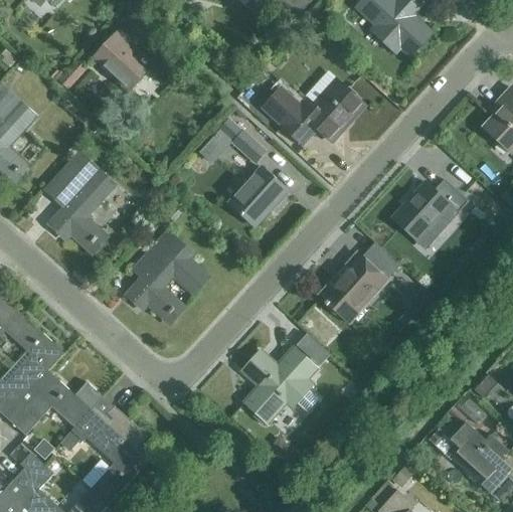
[(265,0),(288,20),(306,0),(265,0)]
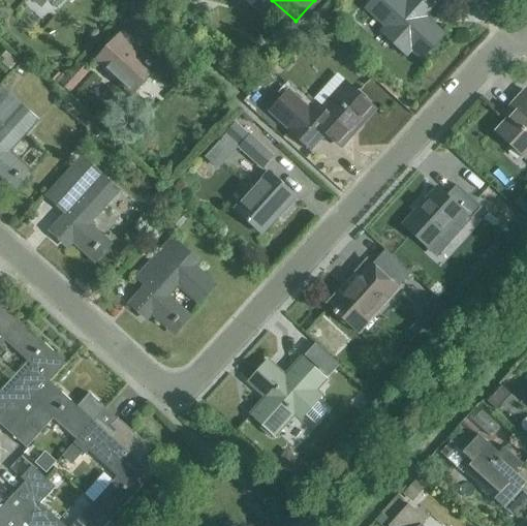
[(409,48),(419,57),(441,32),(423,16),(436,0),(370,0),(365,6),(385,26),(381,31),(404,53),(409,48)]
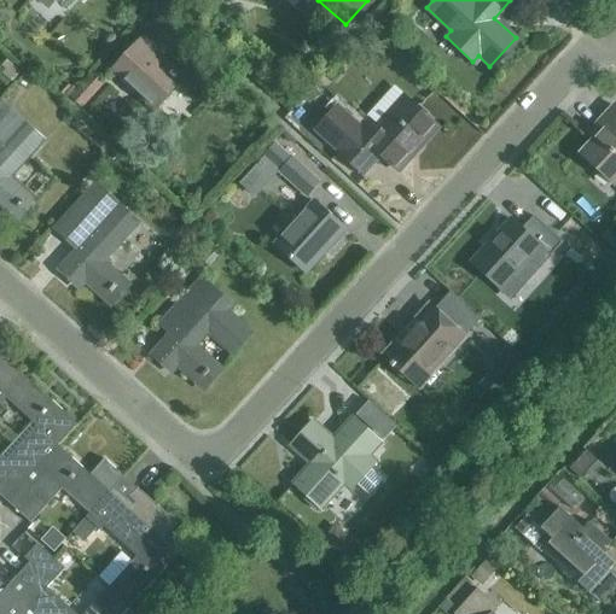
[(110,66),(155,107),(181,79),(151,50),(156,45),(143,33),(110,66)]
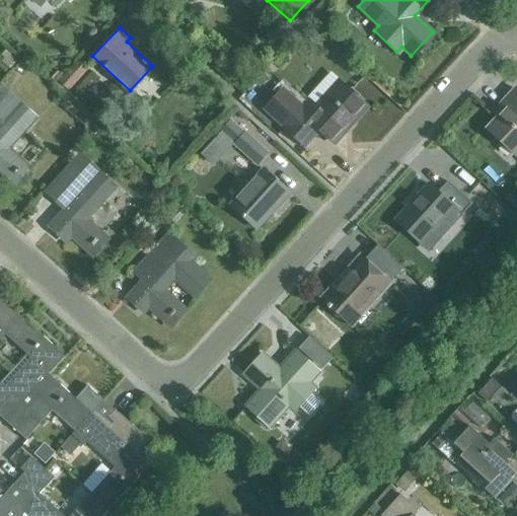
[(87,67),(76,58),(58,80),(68,89),(87,67)]
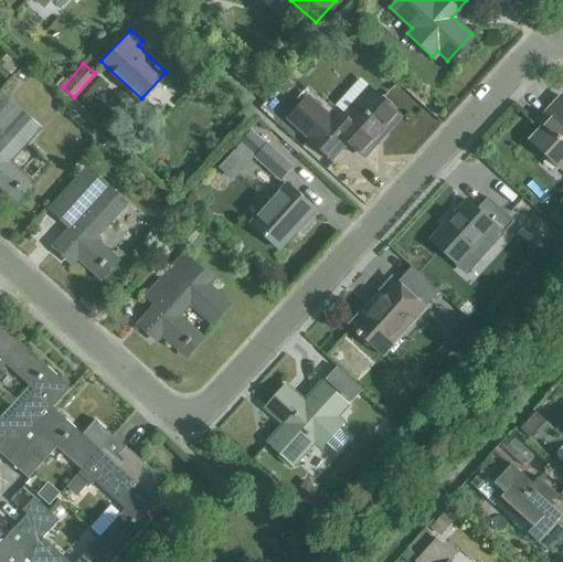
[(160,98),(177,84),(170,76),(153,91),(160,98)]
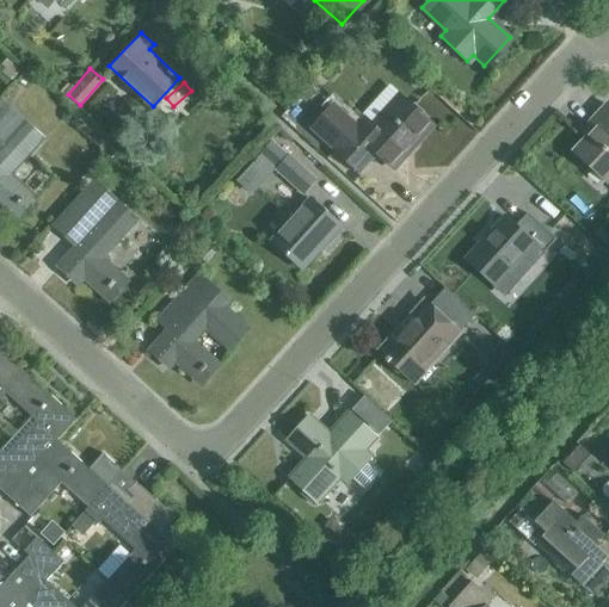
[(426,121),(398,93),(370,123),(363,116),(355,124),(332,103),(312,125),(334,147),(357,168),(375,150),(393,166),(414,142),(410,138),(426,121)]
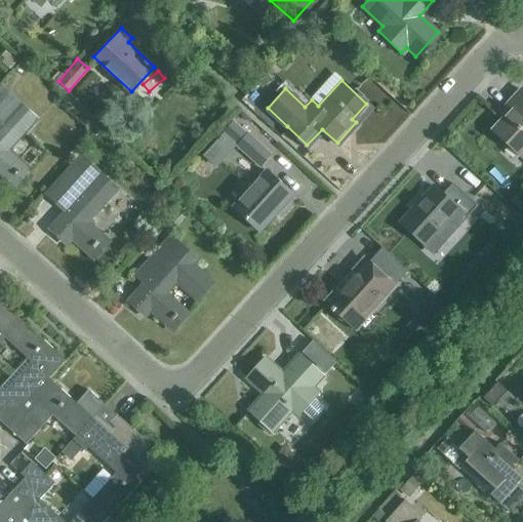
[(0,171),(9,179),(24,164),(6,148),(35,117),(0,85),(0,171)]
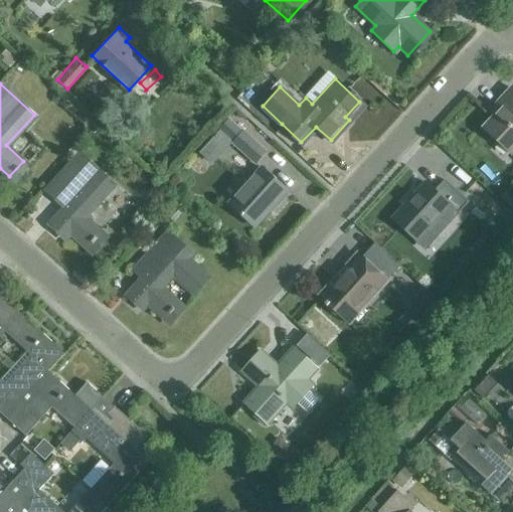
[(512,89),(511,88),(497,103),(500,107),(482,127),(509,151),(512,146),(512,89)]
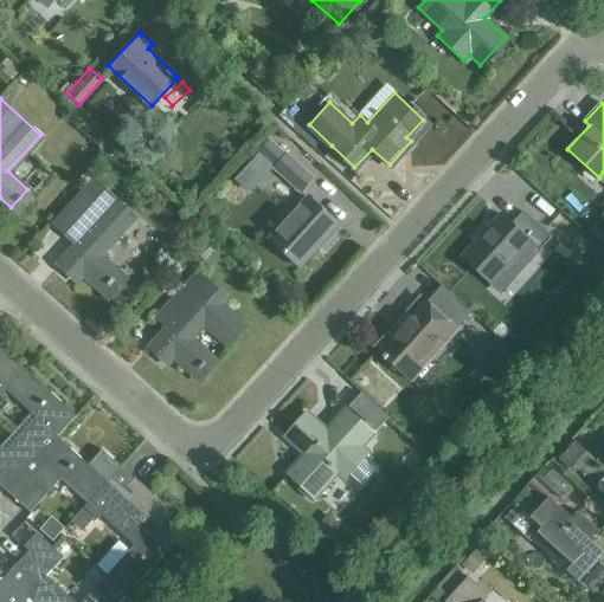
[(257,150),(299,189),(310,177),(269,138),(257,150)]
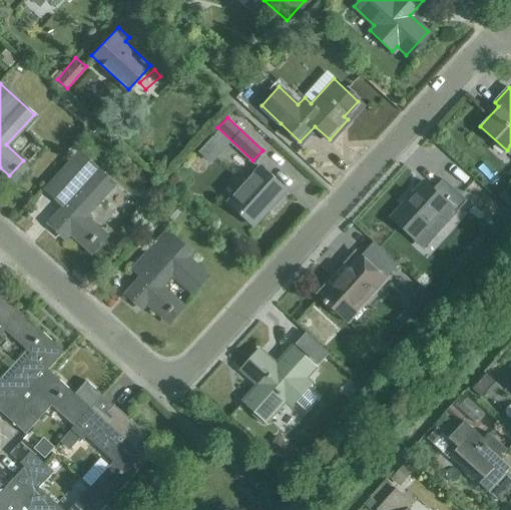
[(70,229),(86,244),(93,251),(107,236),(84,214),(112,184),(77,150),(44,185),(65,205),(49,221),(65,235),(70,229)]
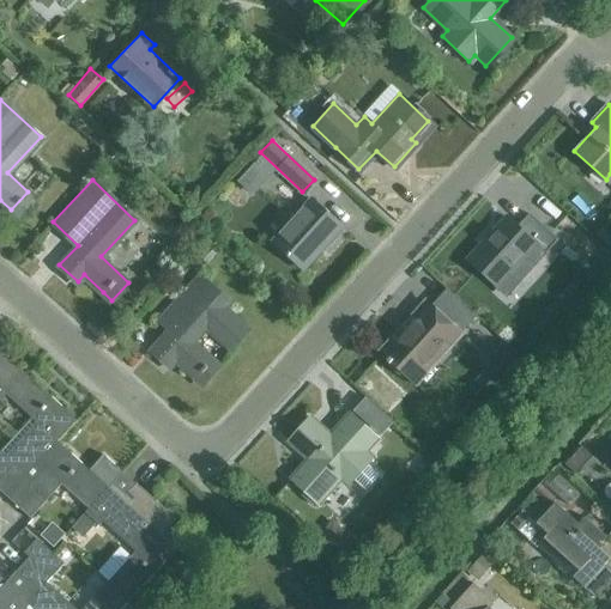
[(271,239),(300,267),(338,226),(309,199),(271,239)]
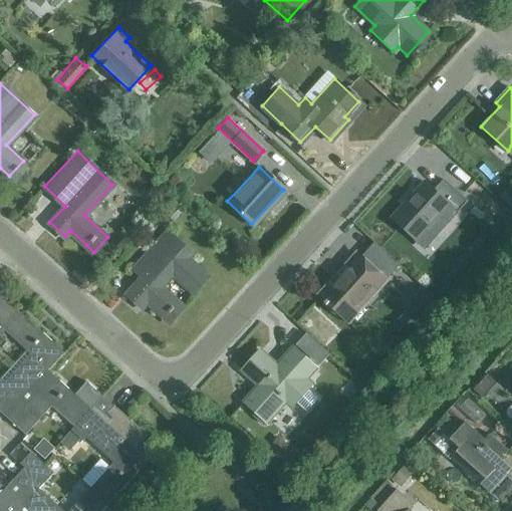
[(455,211),(465,200),(442,179),(432,191),(423,182),(391,217),(416,240),(448,204),(455,211)]
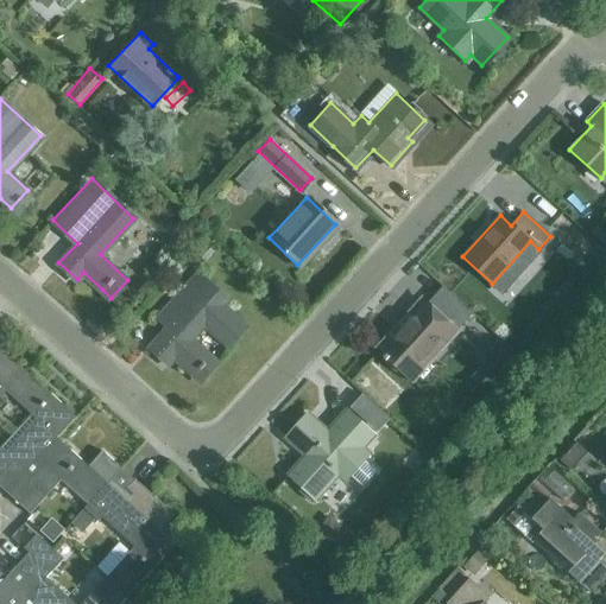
[(226,347),(242,328),(220,306),(225,302),(197,275),(157,318),(168,328),(150,347),(166,363),(175,355),(194,373),(209,356),(190,338),(203,325),(226,347)]
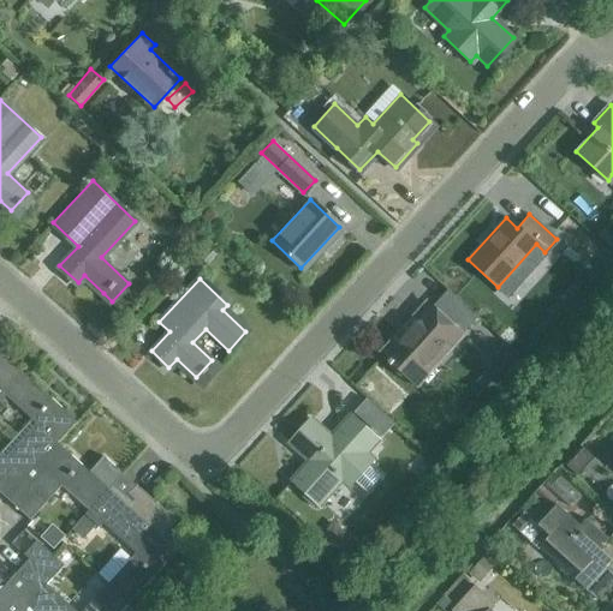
[(439,359),(463,333),(432,305),(405,335),(400,331),(381,352),(412,379),(434,355),(439,359)]
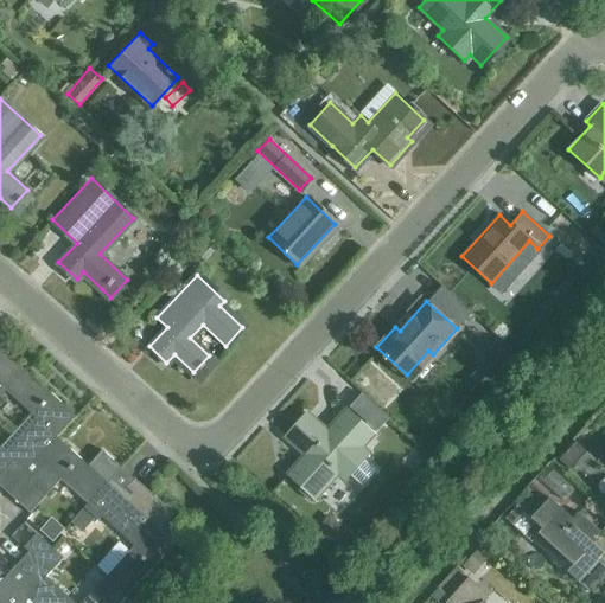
[(482,391),(513,355),(498,344),(467,378),(482,391)]
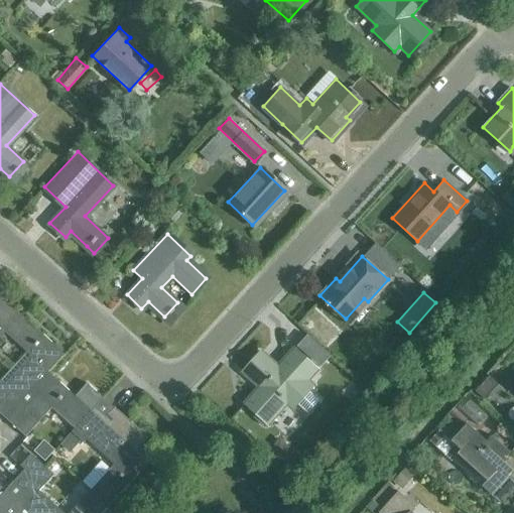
[(0,327),(4,330),(20,312),(0,293),(0,327)]
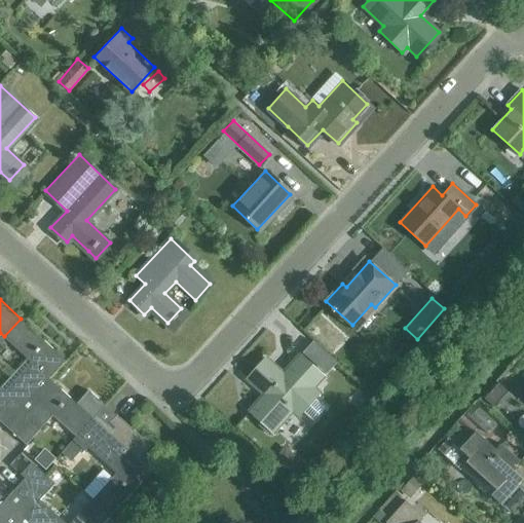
[(0,409),(11,397),(22,406),(47,377),(48,377),(65,360),(21,319),(4,336),(34,364),(8,393),(2,386),(0,388),(0,409)]
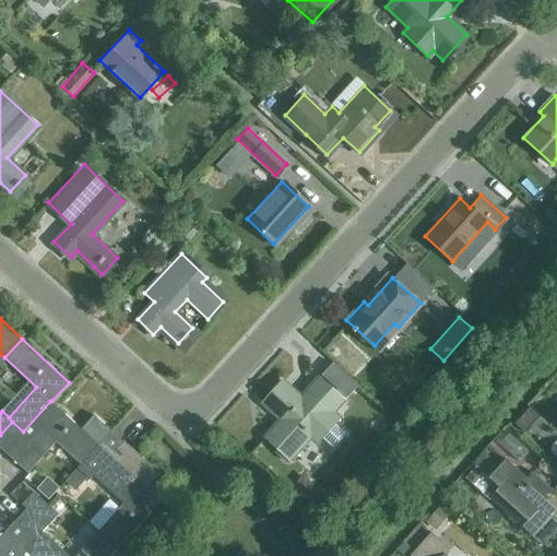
[(342,430),(332,422),(338,416),(332,411),(342,399),(318,377),(299,398),(282,381),(263,401),(282,417),(265,435),(289,457),(296,451),(293,449),(308,433),(316,439),(320,435),(330,444),(342,430)]
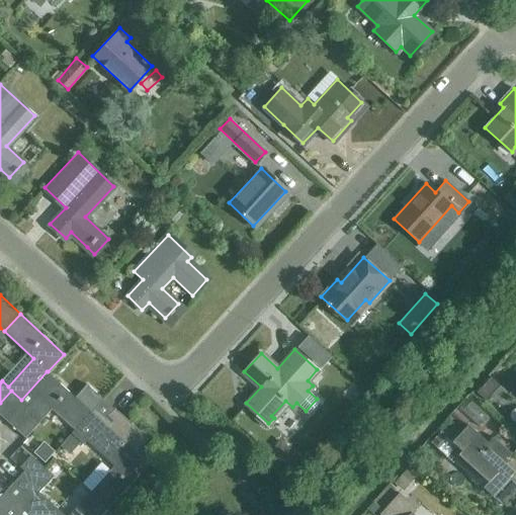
[(48,404),(74,428),(90,411),(93,408),(102,398),(86,382),(74,396),(48,371),(47,371),(21,400),(11,391),(0,403),(0,413),(21,432),(48,404)]
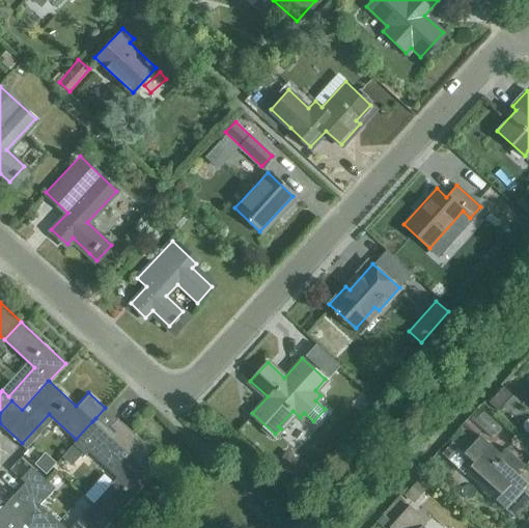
[(500,426),(481,410),(473,419),(491,437),(500,426)]
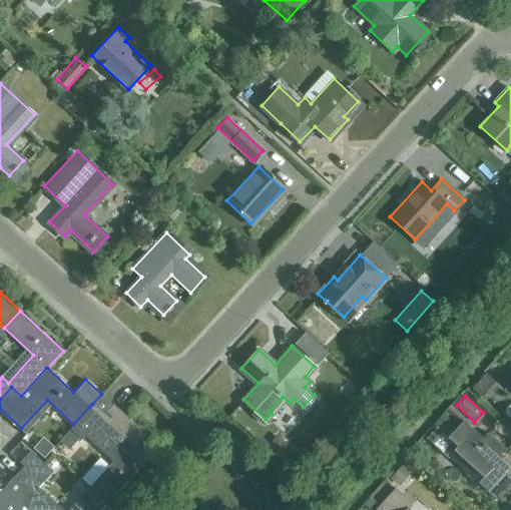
[(112,462),(90,486),(107,503),(146,459),(133,446),(145,433),(112,403),(103,413),(92,404),(89,407),(73,424),(70,427),(82,439),(88,434),(115,459),(112,462)]
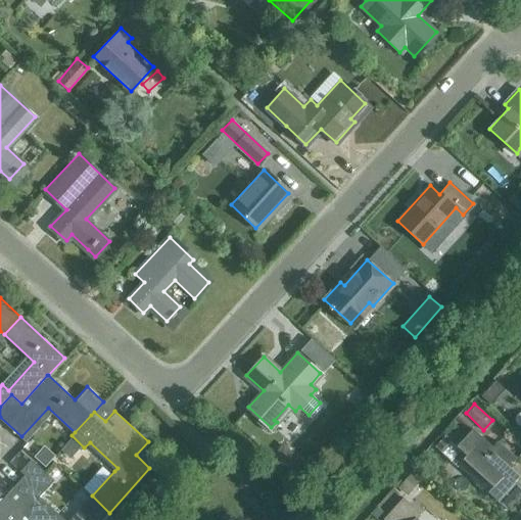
[(457,465),(482,487),(506,509),(520,491),(520,487),(504,471),(516,458),(496,440),(489,448),(470,430),(456,445),(466,455),(457,465)]
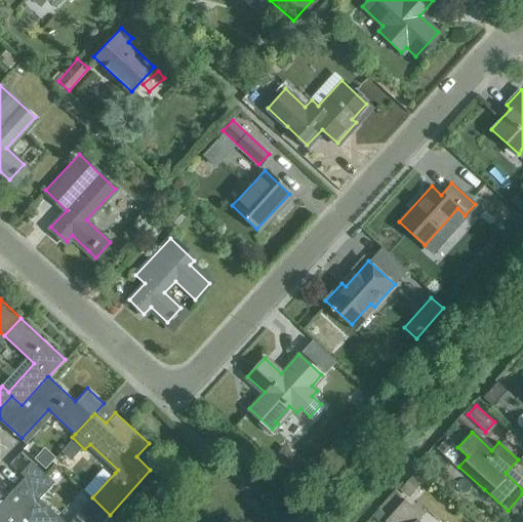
[(37,455),(47,469),(61,458),(49,445),(37,455)]
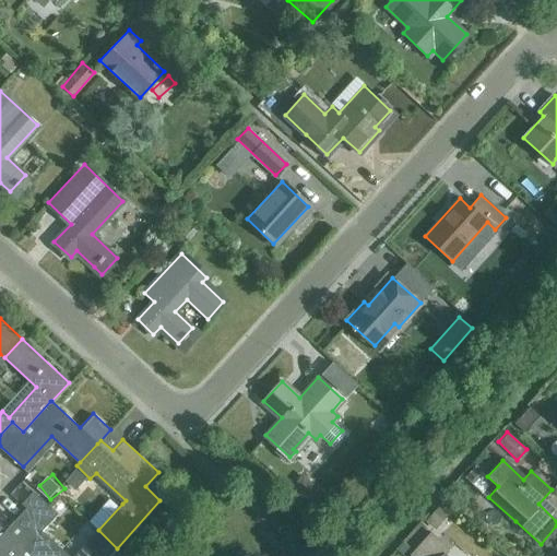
[(28,508),(16,521),(35,537),(24,549),(32,555),(109,555),(117,548),(98,530),(75,555),(74,555),(67,555),(43,533),(48,527),(28,508)]
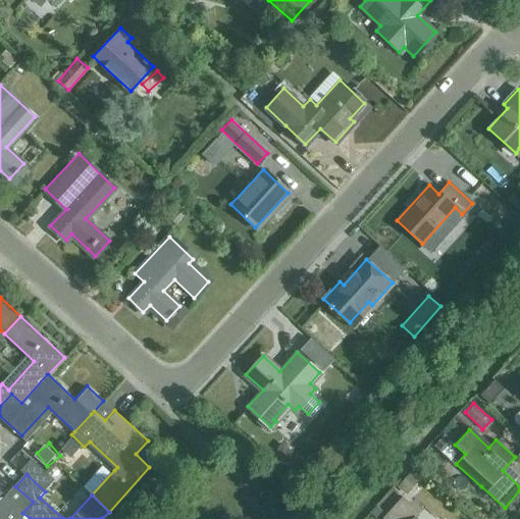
[(33,502),(15,486),(0,502),(0,517),(1,518),(30,518),(22,513),(33,502)]
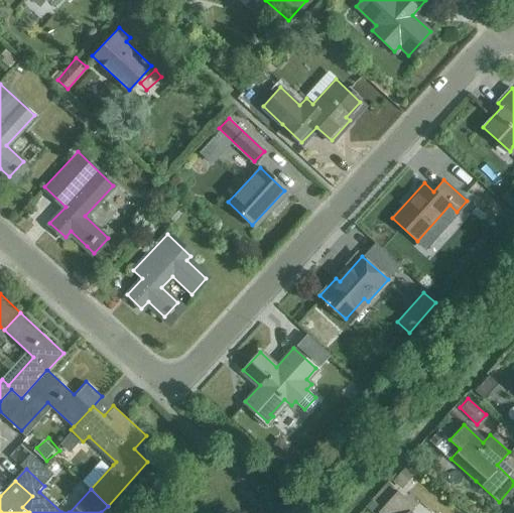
[(410,512),(409,512),(414,507),(397,491),(378,512),(379,512),(410,512)]
